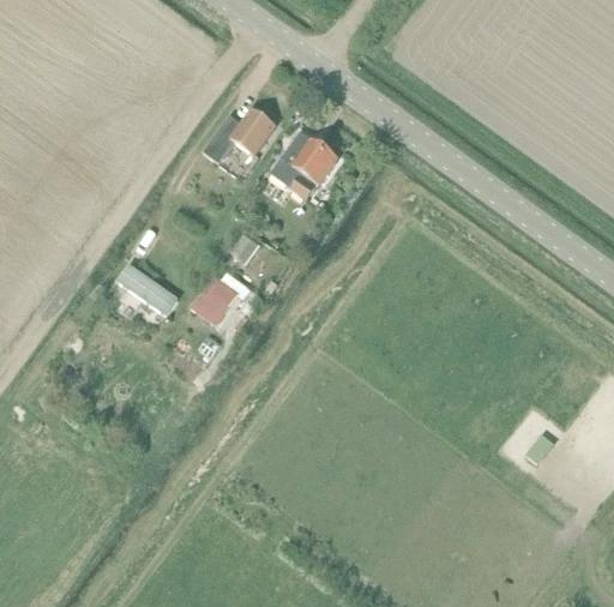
[(228,115),(202,152),(217,164),(233,142),(252,156),(274,126),(250,109),(240,124),(228,115)]
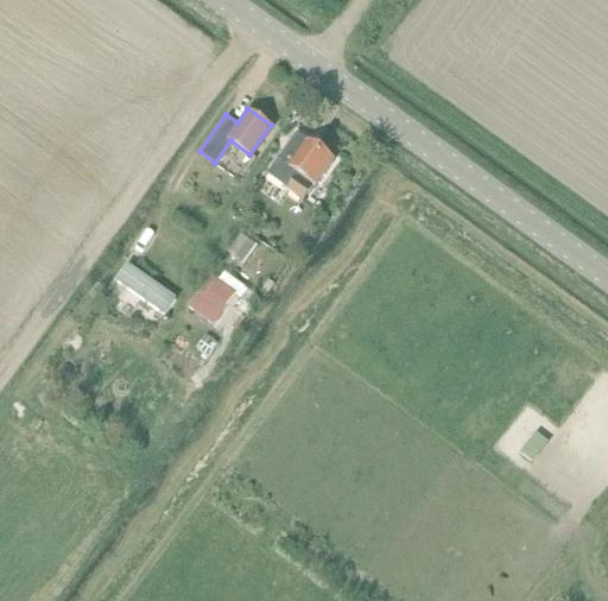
[(277,157),(265,172),(286,188),(303,198),(334,156),(296,130),(277,157)]
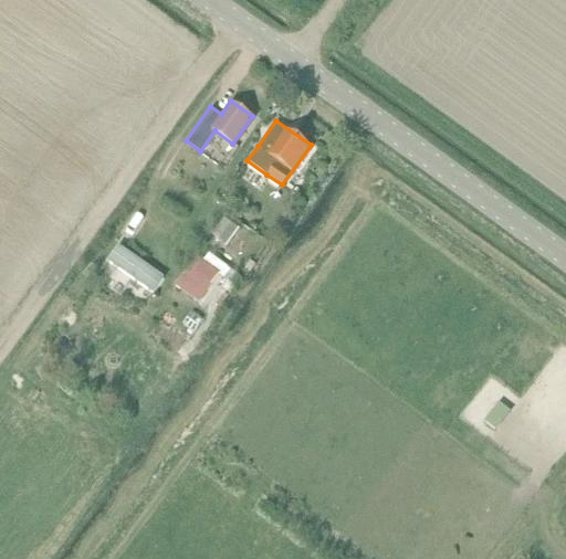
[(227,219),(217,233),(227,240),(237,227),(227,219)]
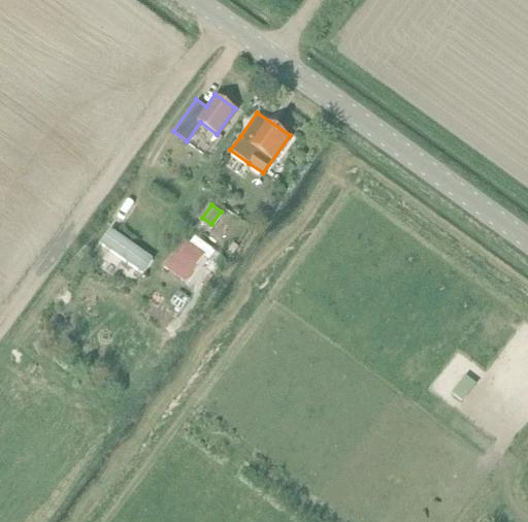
[(110,226),(101,240),(143,271),(154,256),(110,226)]
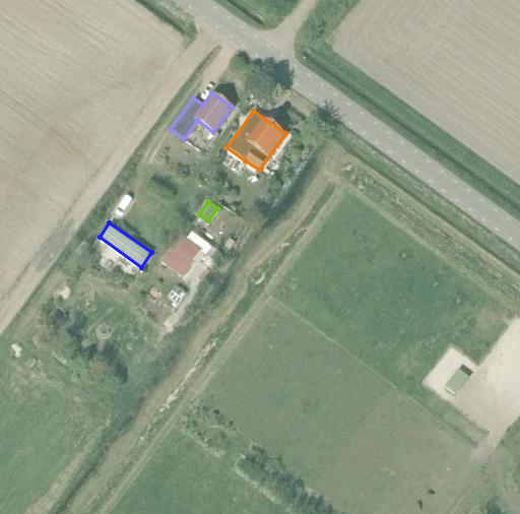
[(202,249),(182,233),(160,260),(183,276),(202,249)]
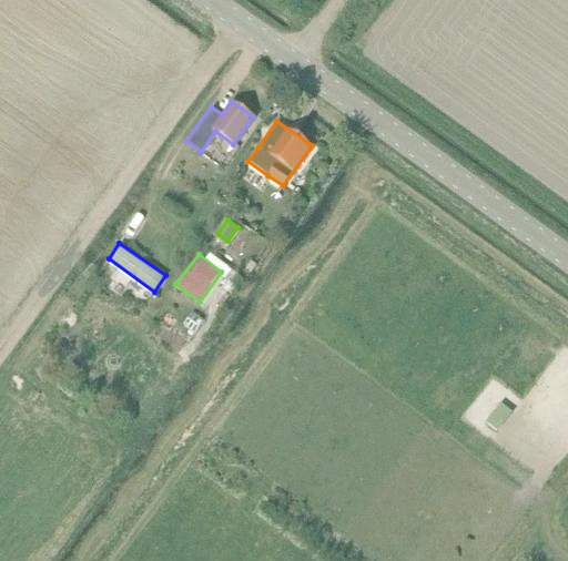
All buildings are outlined.
